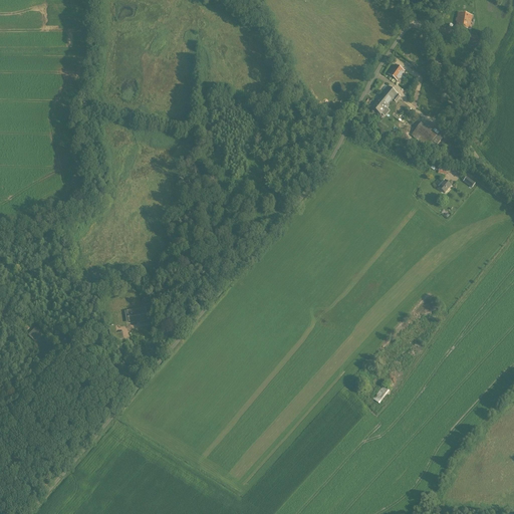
[(472,15),(458,13),(456,27),(470,29),(472,15)]
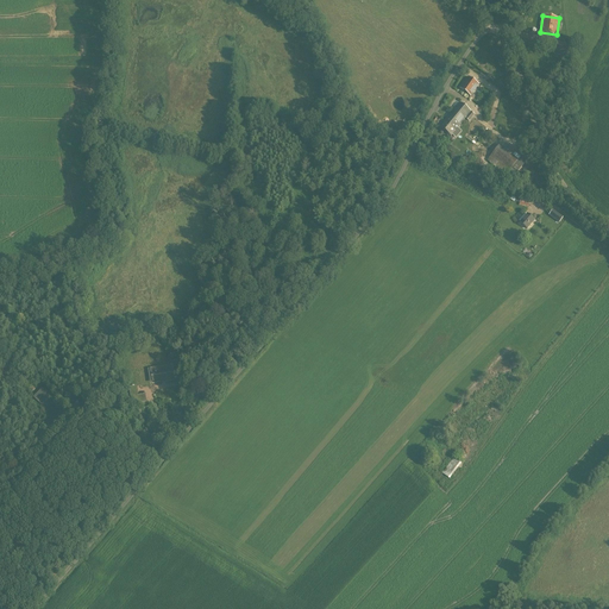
[(558,41),(554,50),(553,54),(566,57),(566,55),(570,44),(558,41)]
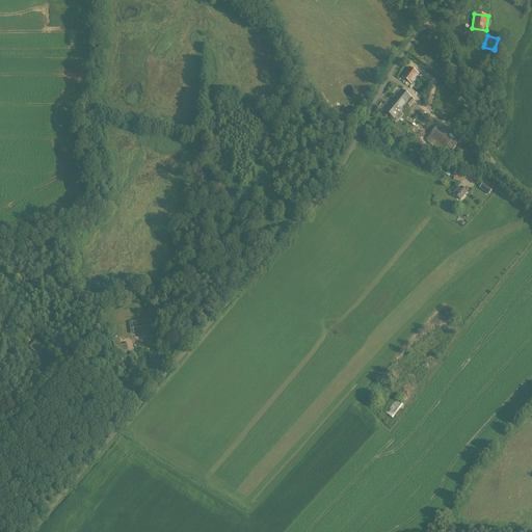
[(410,84),(411,84),(415,79),(419,74),(408,67),(401,77),(410,84)]
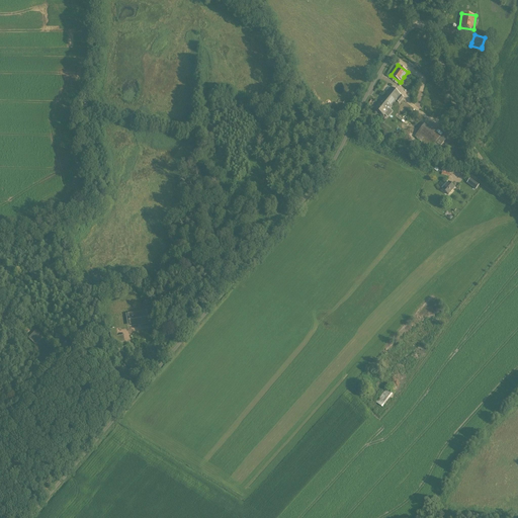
[(377,103),(374,108),(383,116),(396,101),(399,103),(404,98),(391,87),(377,103)]
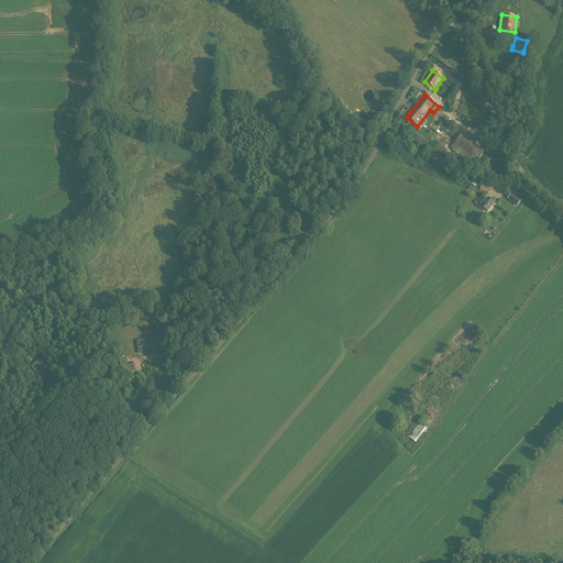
[(450,148),(472,166),(486,150),(464,131),(450,148)]
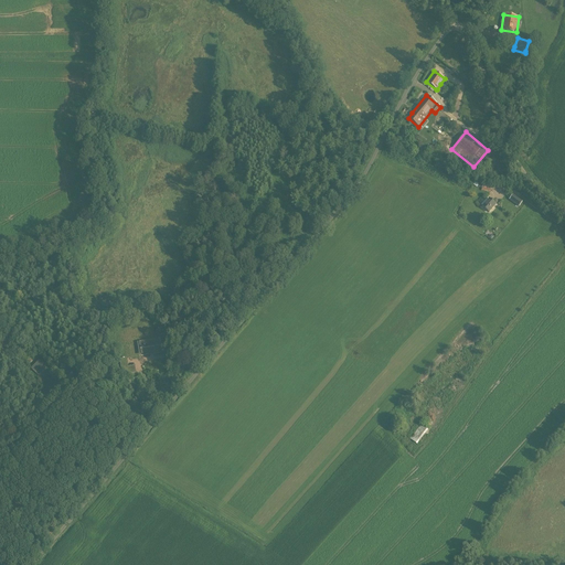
[(514,194),(511,200),(520,208),(524,202),(514,194)]
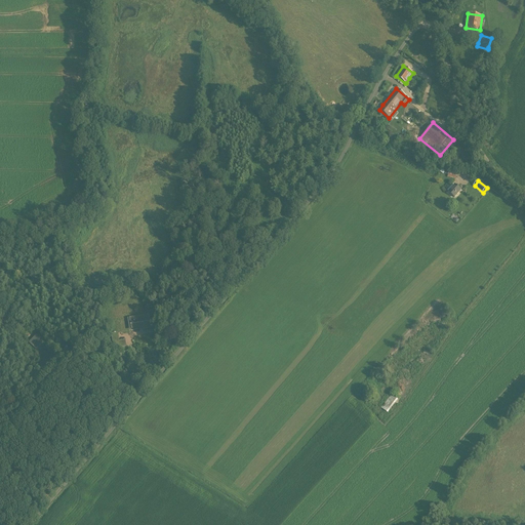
[(454,185),(448,192),(454,197),(460,190),(454,185)]
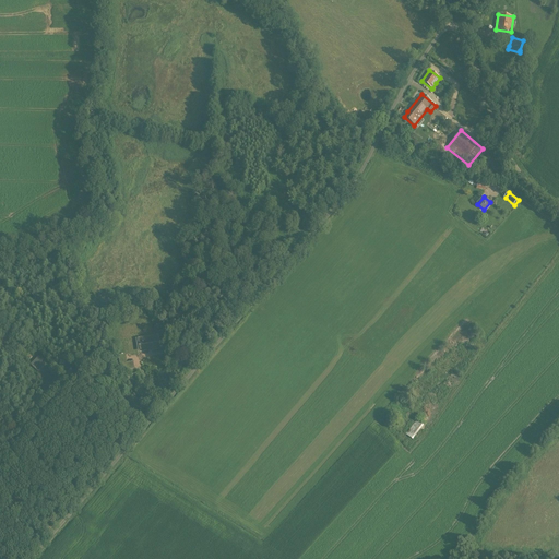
[(158,335),(138,339),(140,351),(147,348),(147,347),(151,346),(151,348),(159,346),(158,335)]
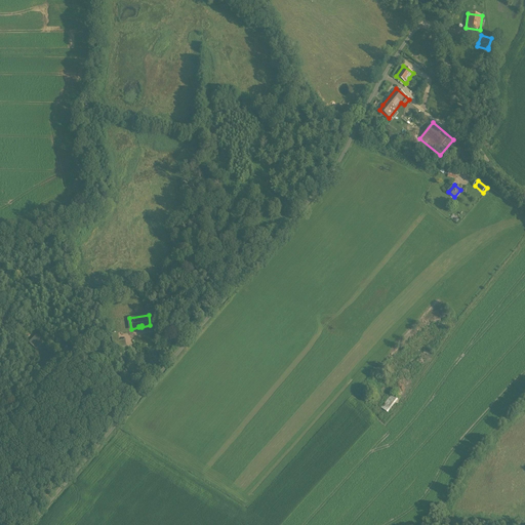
[(118,332),(111,333),(112,342),(113,349),(118,348),(120,348),(126,347),(125,339),(119,340),(118,332)]
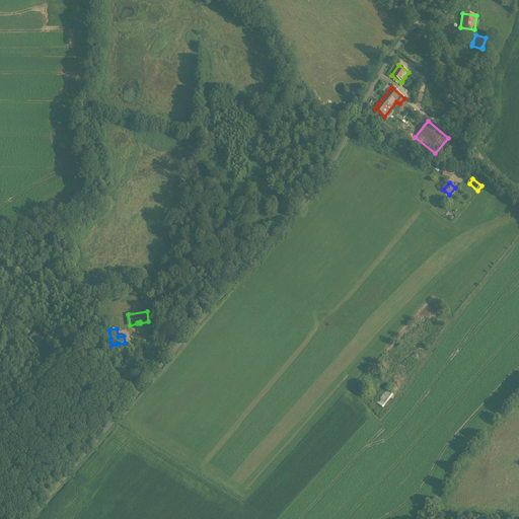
[(38,330),(29,339),(35,344),(39,341),(36,338),(41,334),(38,330)]
